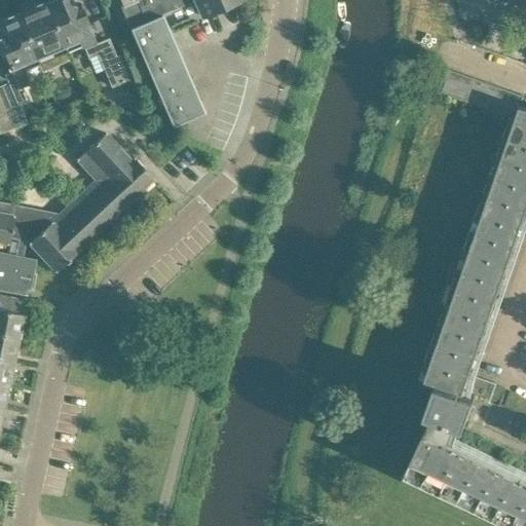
[(97,42),(78,0),(76,0),(51,0),(45,2),(66,52),(82,45),(88,59),(98,54),(112,86),(134,77),(123,53),(116,55),(109,37),(97,42)]
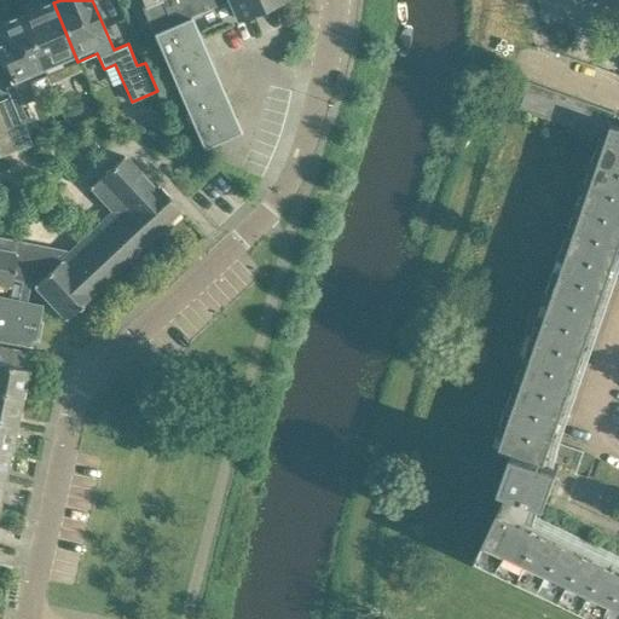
[(281,0),(142,0),(144,4),(140,5),(151,30),(203,148),(239,132),(230,108),(189,15),(223,0),(229,0),(238,19),(281,0)]
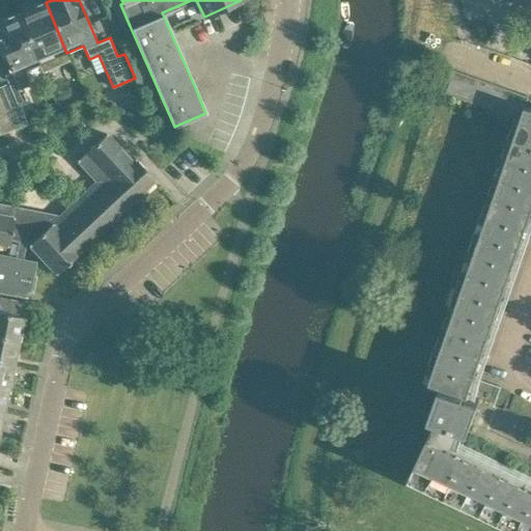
[(66,53),(46,2),(32,8),(29,7),(21,10),(20,15),(39,63),(66,53)]
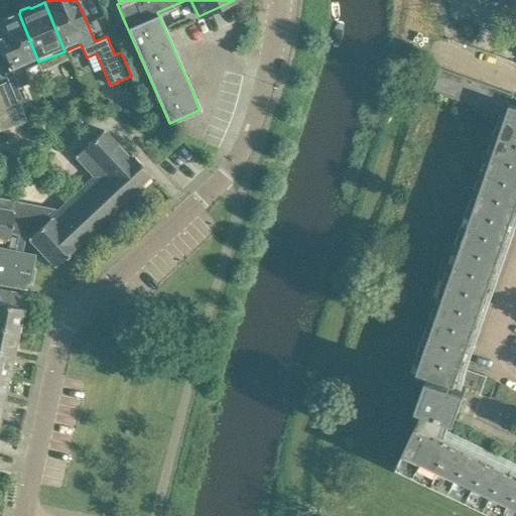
[(0,18),(0,48),(9,72),(4,74),(7,81),(17,105),(20,103),(27,100),(21,86),(29,82),(27,75),(41,69),(38,61),(19,14),(5,19),(3,18),(0,18)]
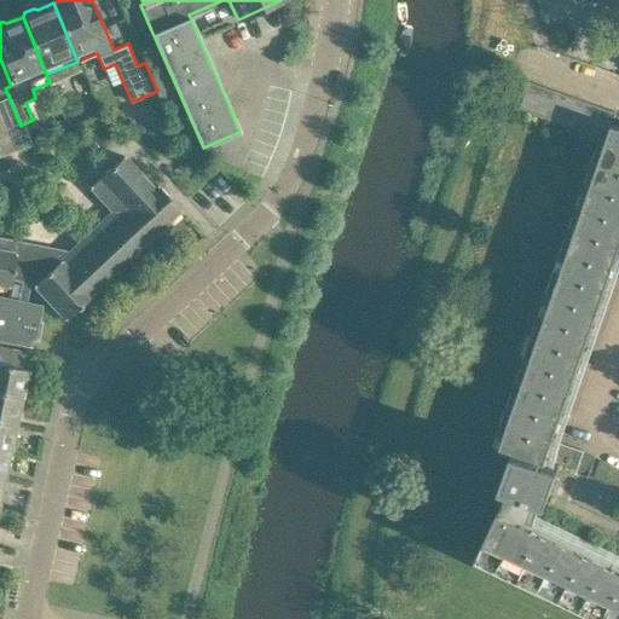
[(92,91),(82,68),(69,74),(79,96),(92,91)]
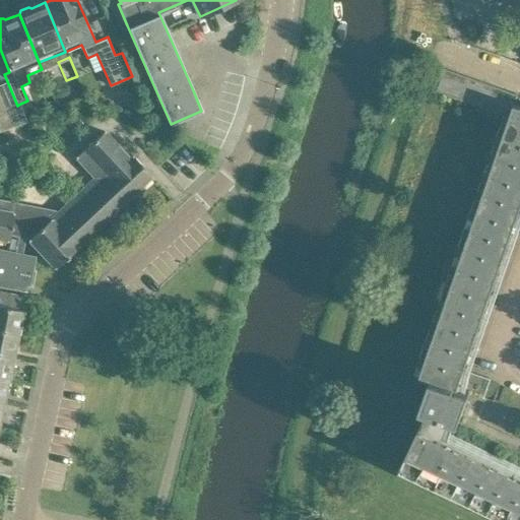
[(7,81),(0,84),(0,93),(13,126),(13,127),(27,121),(27,120),(20,104),(17,106),(7,81)]
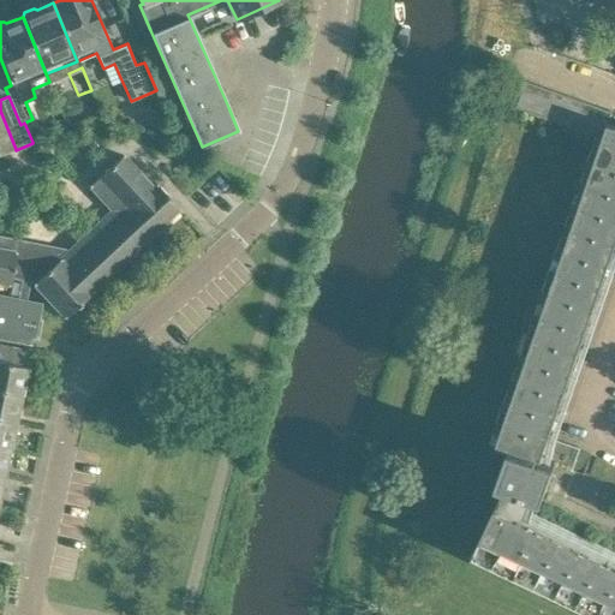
[(603,139),(608,124),(613,112),(598,107),(587,133),(596,137),(603,139)]
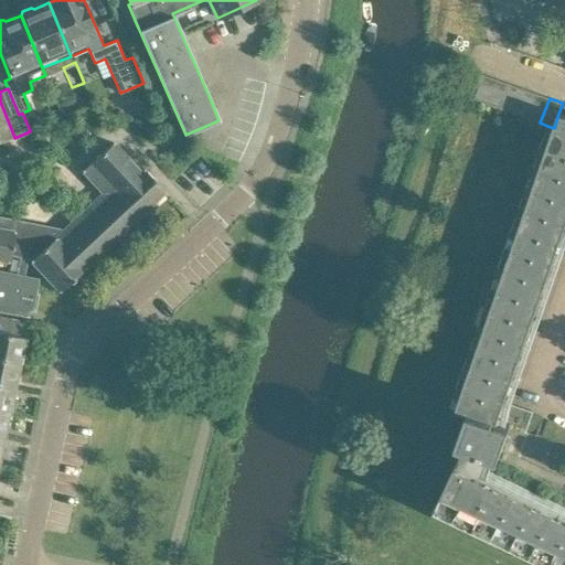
[(14,137),(0,102),(0,141),(4,140),(6,141),(14,137)]
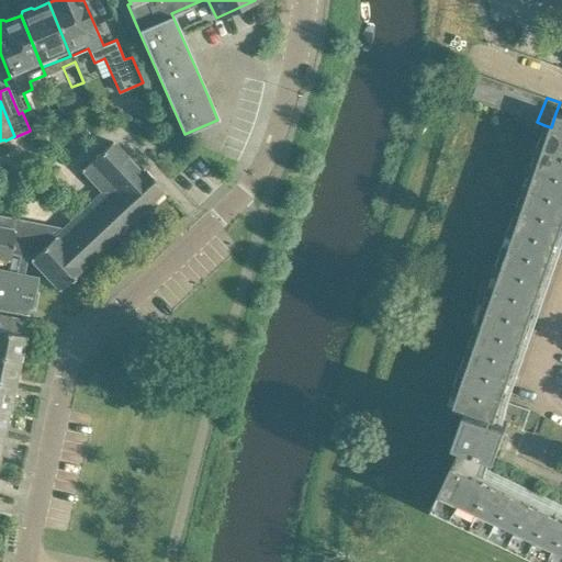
[(482,317),(453,407),(465,411),(454,444),(461,446),(492,459),(493,457),(496,458),(507,424),(523,430),(524,429),(524,427),(531,411),(508,401),(509,400),(561,246),(561,114),(555,113),(551,127),(544,125),(508,229),(482,317)]
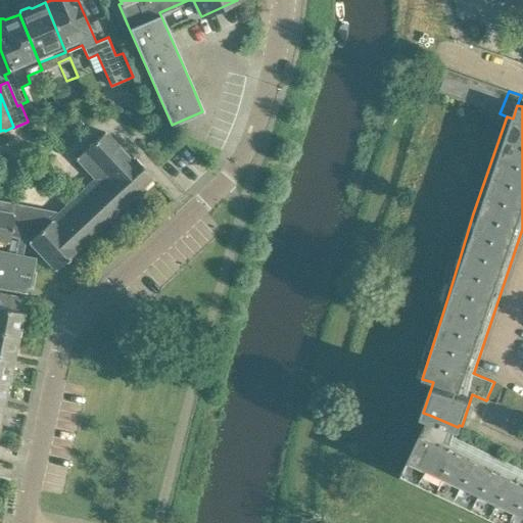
[(77,247),(152,177),(133,156),(130,159),(104,133),(77,158),(96,180),(58,214),(0,202),(0,241),(9,243),(10,236),(19,238),(16,255),(0,251),(0,288),(24,293),(24,292),(25,287),(32,288),(36,272),(32,271),(35,258),(21,256),(26,239),(31,240),(29,242),(55,271),(79,248),(77,247)]
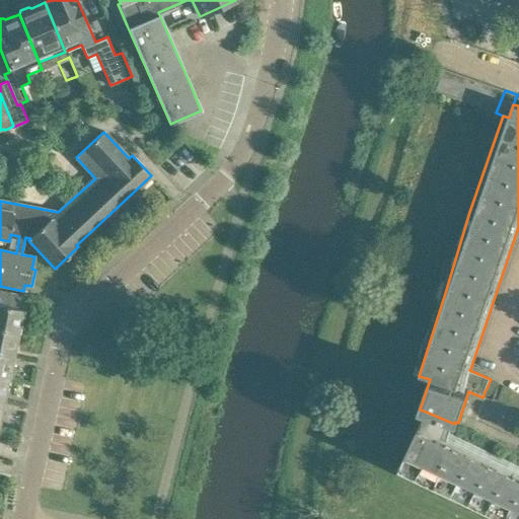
[(0,328),(17,332),(21,310),(18,309),(21,296),(0,291),(0,328)]
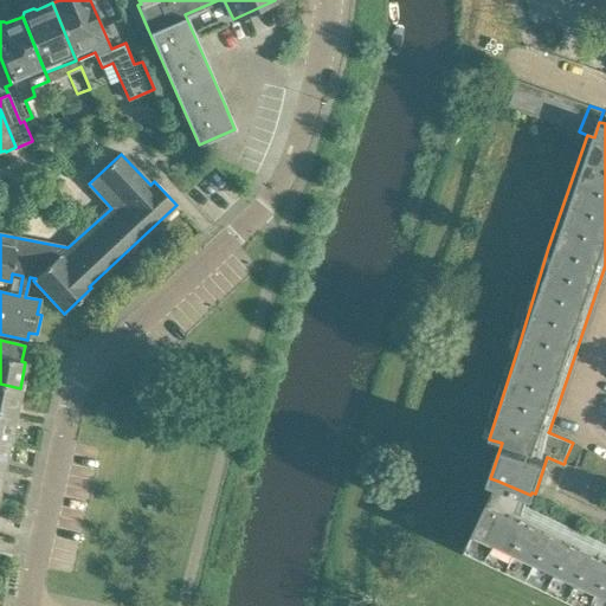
[(0,412),(13,416),(20,388),(0,384),(0,412)]
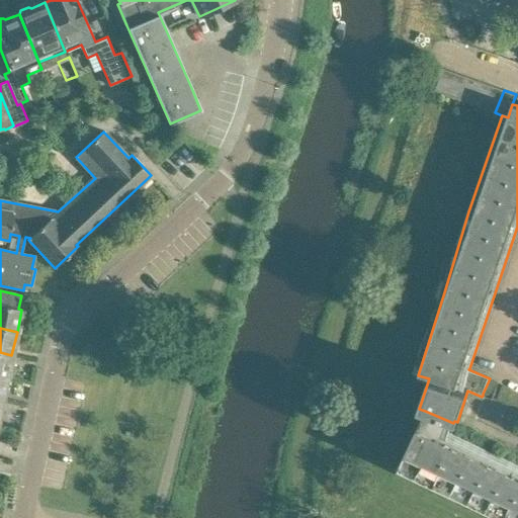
[(0,352),(0,375),(7,377),(7,375),(12,376),(14,364),(10,363),(11,355),(0,352)]
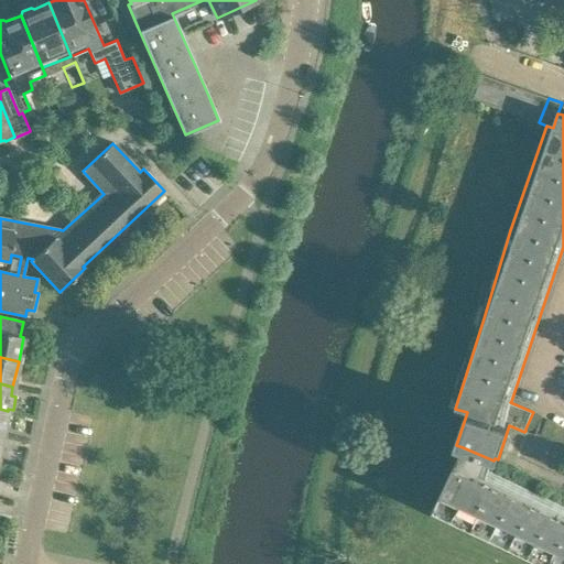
[(563,563),(563,507),(489,472),(494,461),(463,447),(433,509),(552,563),(563,563)]
